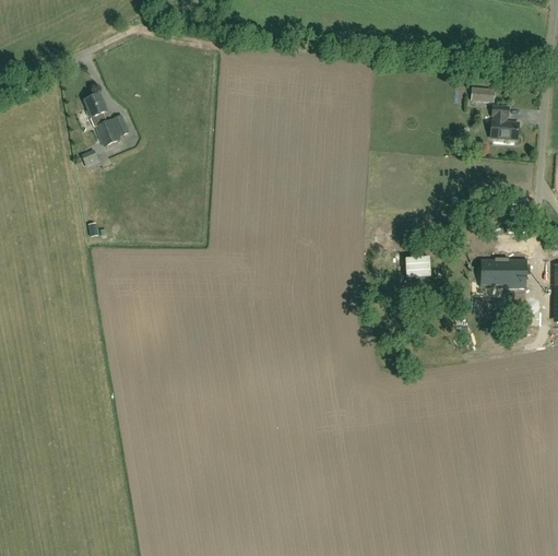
[(495,87),(472,85),(471,99),(494,101),(495,87)]
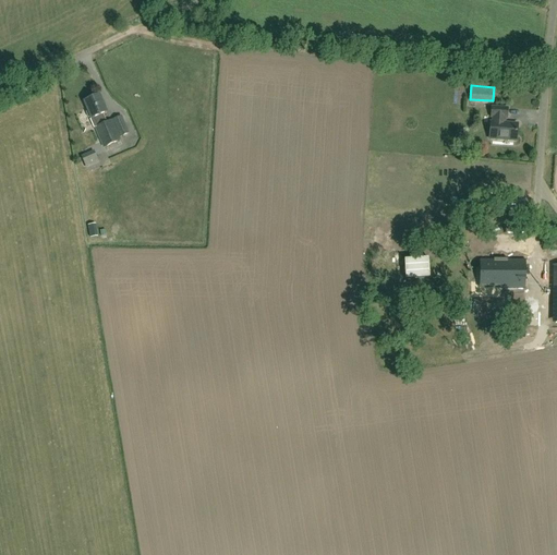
[(105,145),(120,137),(112,118),(107,120),(104,112),(108,110),(100,93),(85,99),(93,116),(95,115),(99,123),(96,124),(105,145)]
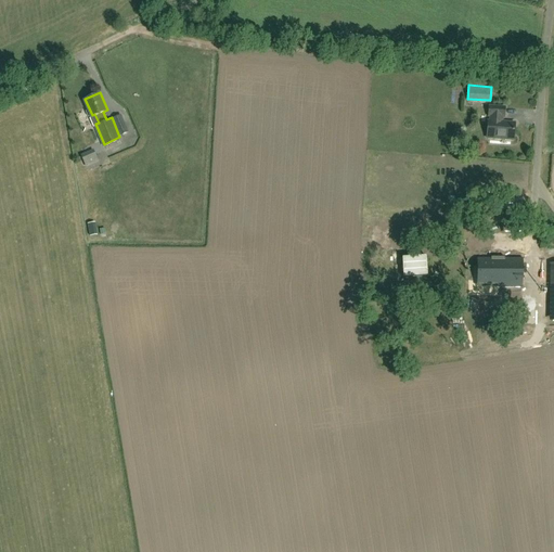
[(490,104),(489,114),(491,114),(491,119),(489,119),(488,136),(514,138),(515,120),(501,120),(501,115),(504,115),(505,105),(490,104)]
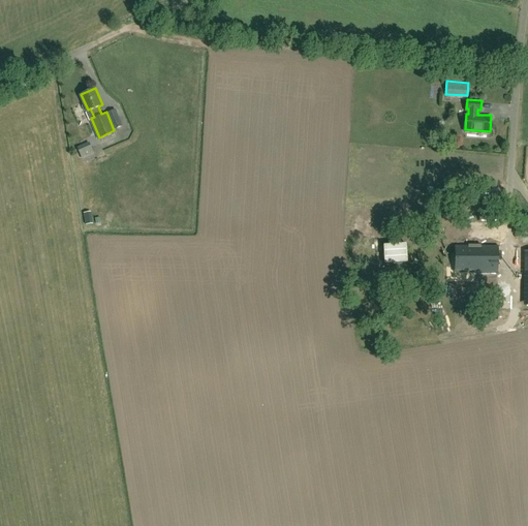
[(109,112),(115,127),(122,124),(115,109),(109,112)]
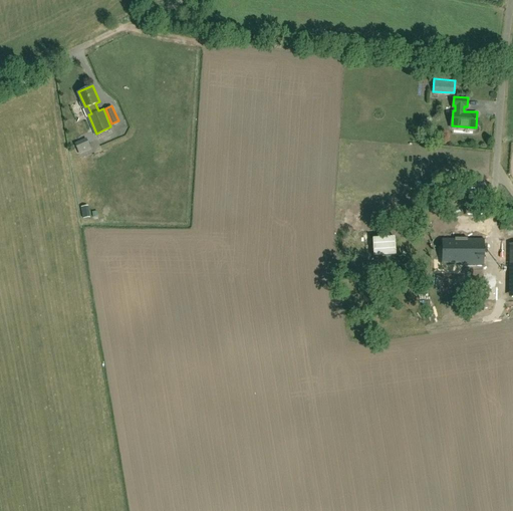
[(77,155),(87,147),(83,141),(73,149),(77,155)]
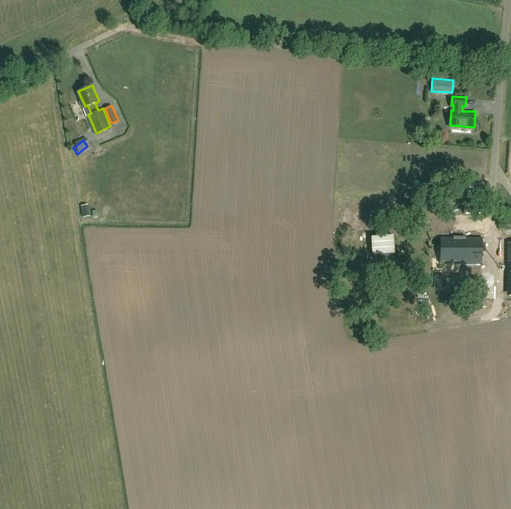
[(481,262),(482,221),(457,220),(457,237),(441,236),(441,262),(481,262)]
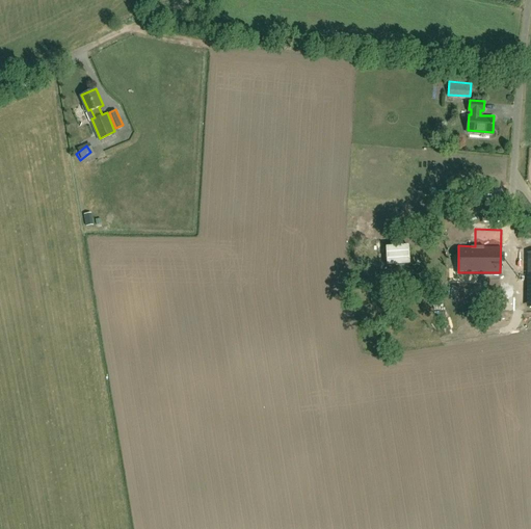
[(387,245),(388,264),(410,262),(409,243),(387,245)]
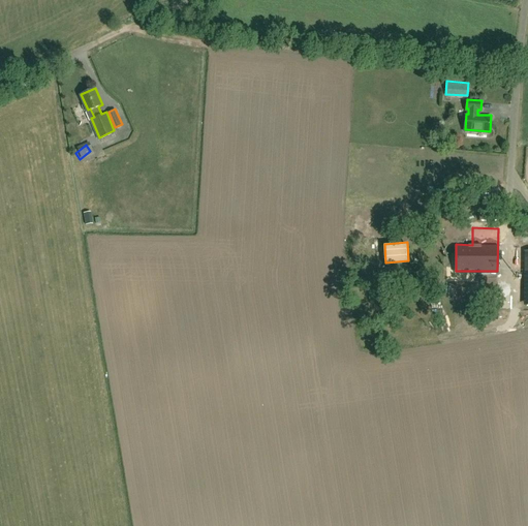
[(527,245),(520,246),(519,273),(527,272),(527,245)]
